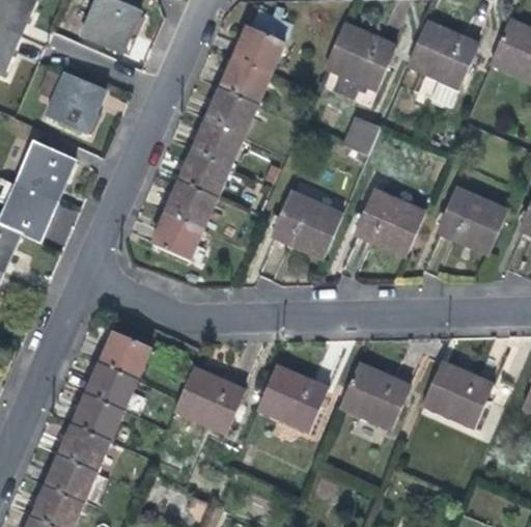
[(0,0),(0,23),(21,32),(34,0),(0,0)]
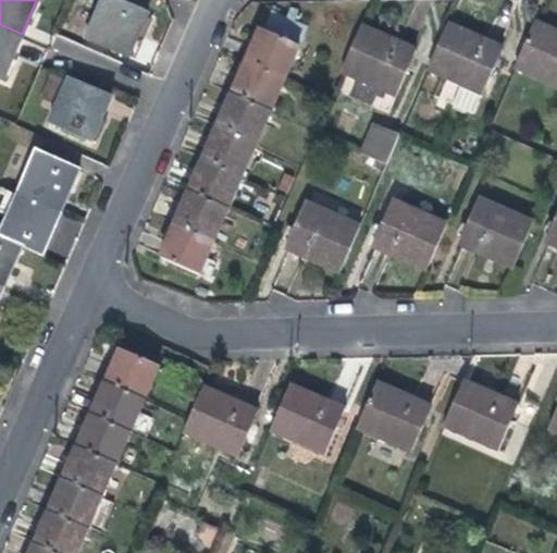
[(101,0),(86,35),(130,53),(148,10),(125,0),(101,0)]
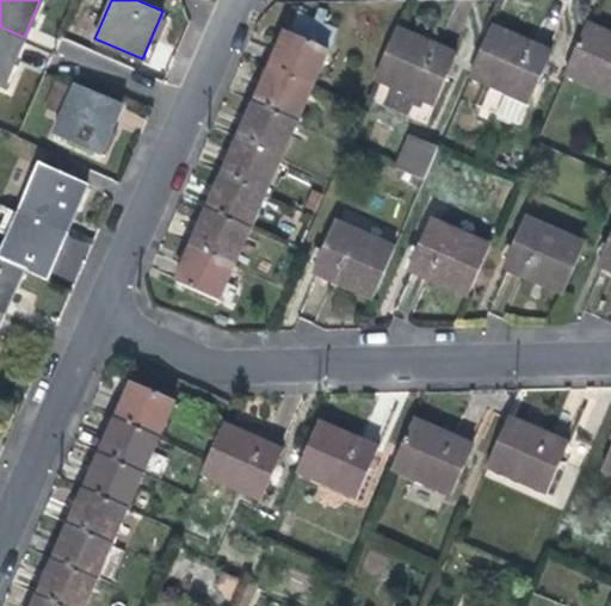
[(610,30),(585,19),(563,68),(610,88),(610,30)]
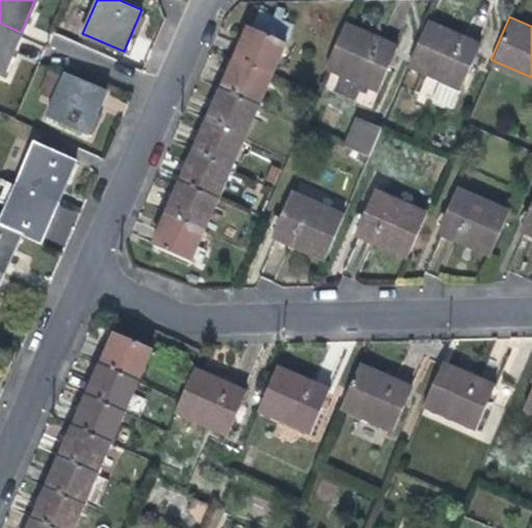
[(479,41),(428,19),(409,62),(439,75),(429,96),(451,105),(479,41)]
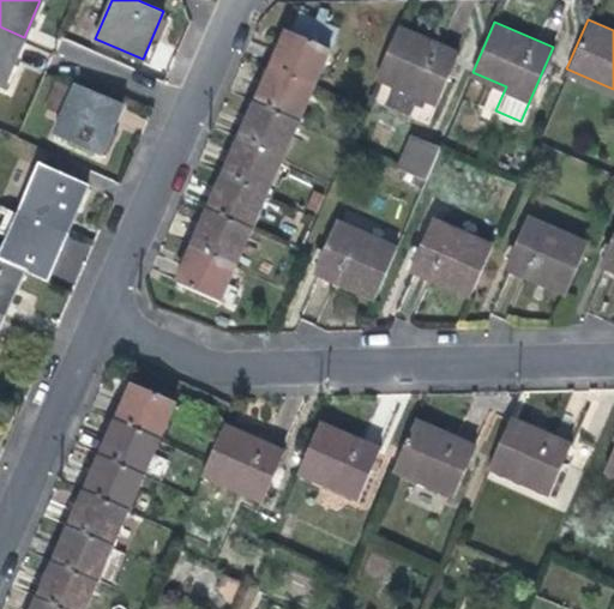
[(458,50),(399,24),(378,74),(437,101),(458,50)]
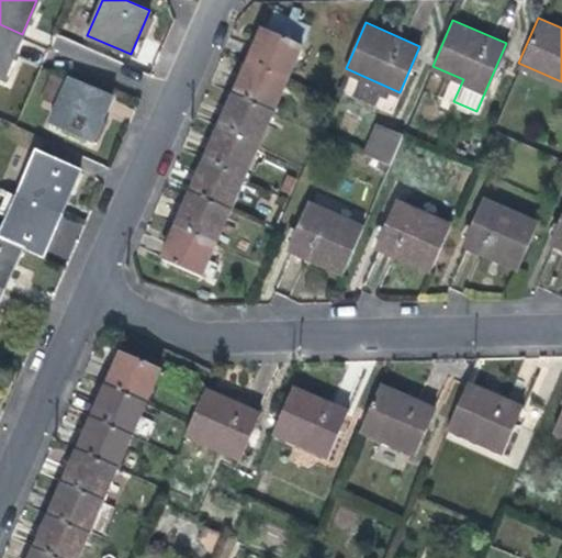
[(22,34),(0,24),(0,77),(2,78),(22,34)]
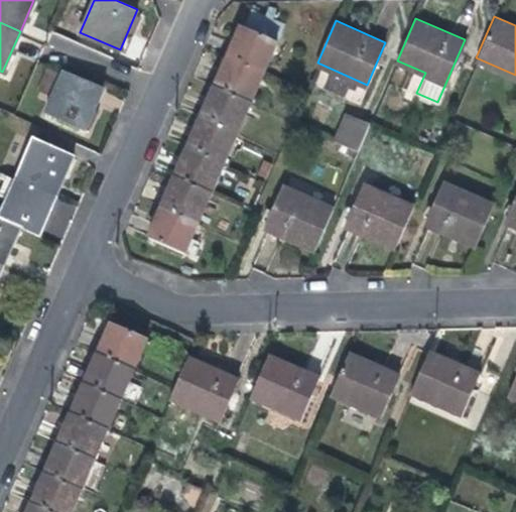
[(240,22),(227,54),(264,71),(277,38),(240,22)]
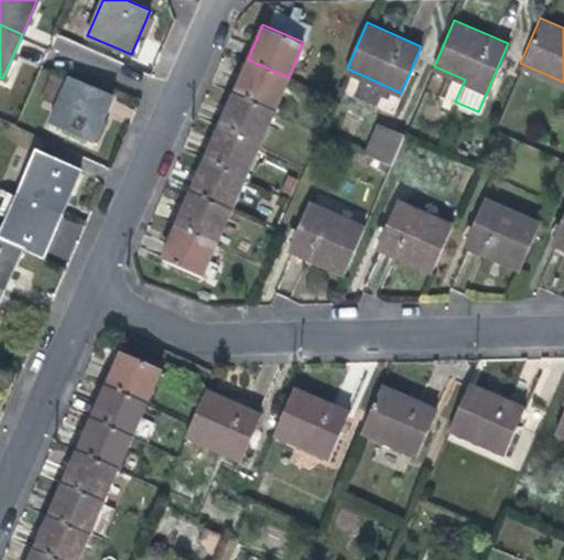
[(289,77),(248,60),(234,93),(273,110),(289,77)]
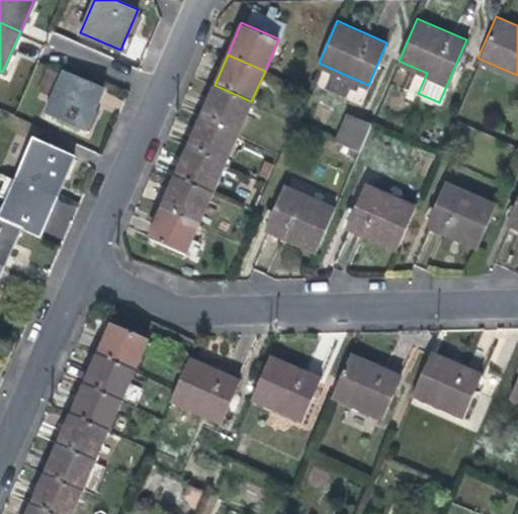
[(63,70),(50,103),(89,119),(103,87),(63,70)]
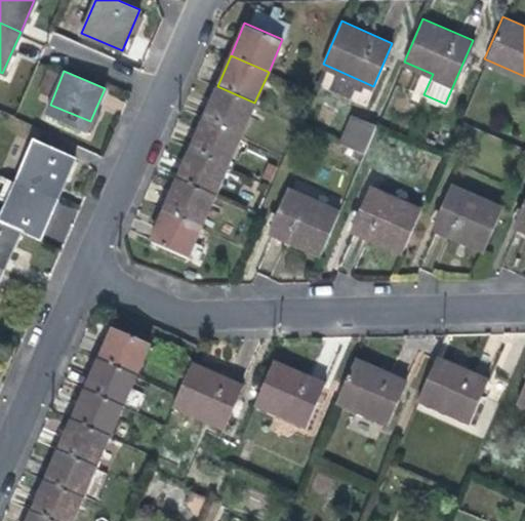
[(254,103),(217,86),(204,116),(242,132),(254,103)]
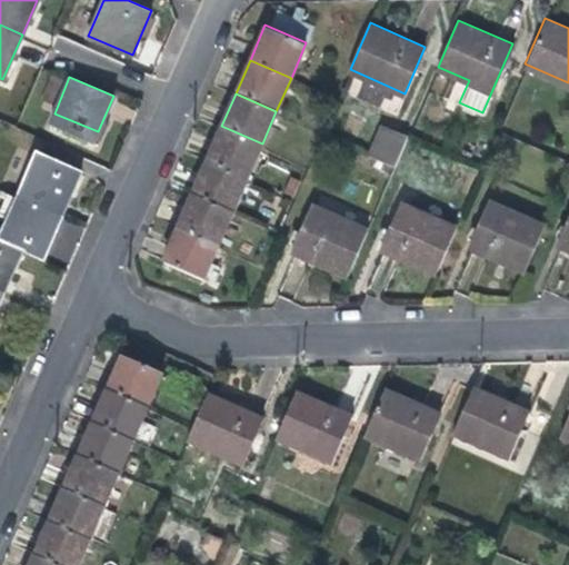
[(98,131),(55,114),(51,121),(95,140),(98,131)]
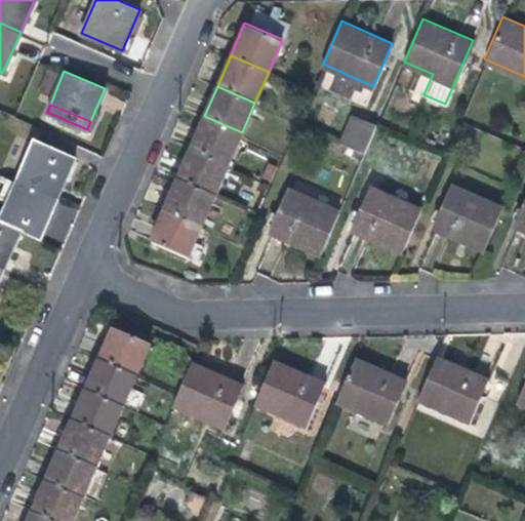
[(364,152),(376,125),(352,113),(339,141),(364,152)]
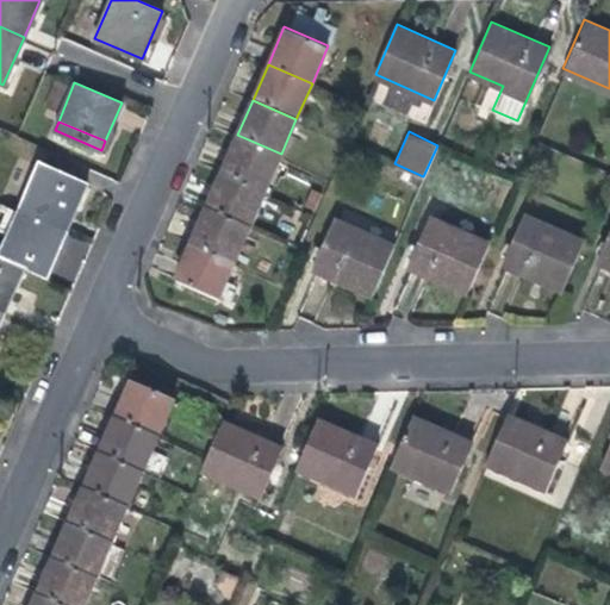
[(281,154),(237,135),(222,170),(266,189),(281,154)]
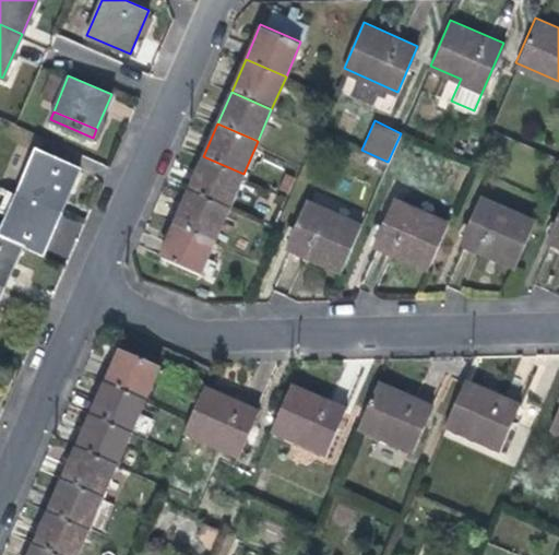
[(36,149),(18,191),(61,210),(80,167),(36,149)]
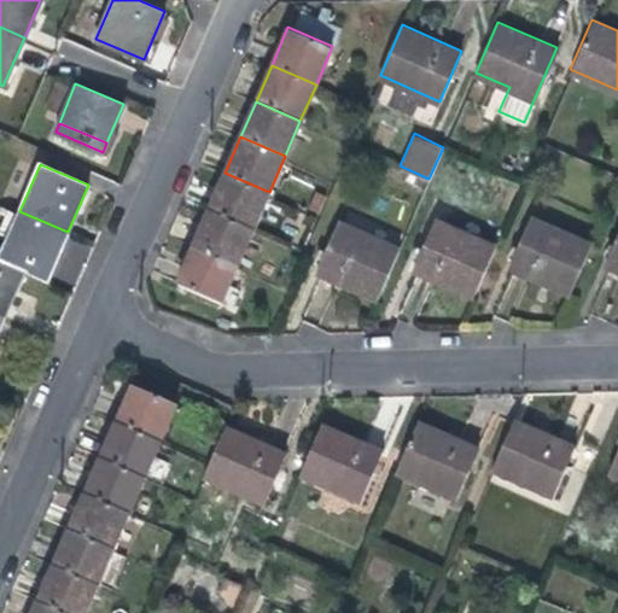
[(269,192),(225,173),(209,209),(252,228),(269,192)]
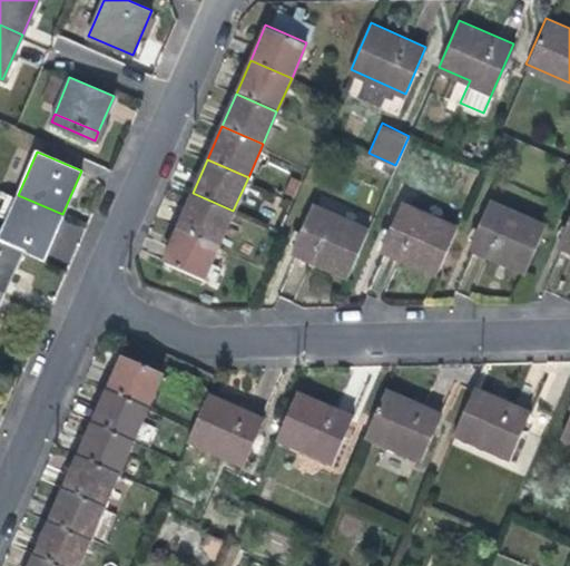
[(18,195),(6,189),(0,205),(0,212),(9,216),(18,195)]
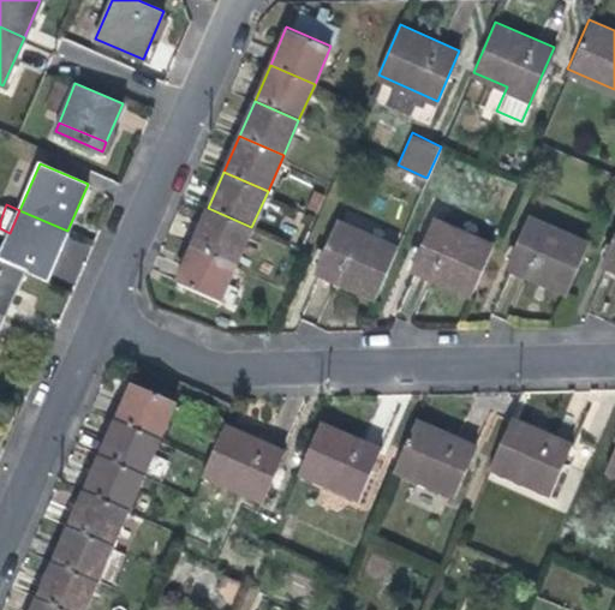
[(251,227),(208,208),(193,244),(237,262),(251,227)]
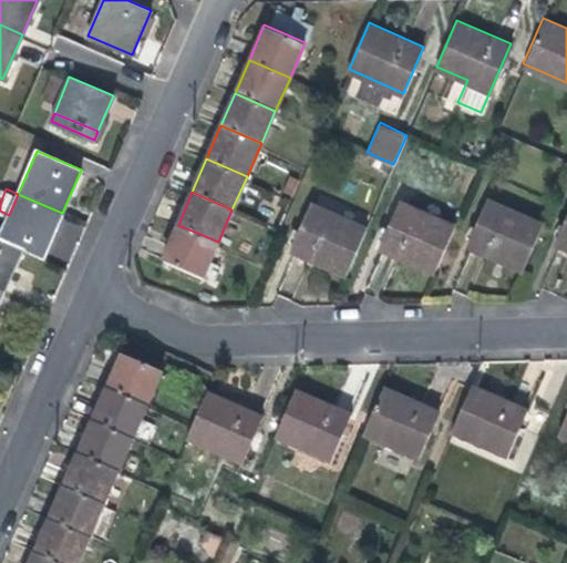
[(18,194),(9,215),(0,234),(0,237),(22,247),(43,256),(62,213),(18,194)]
